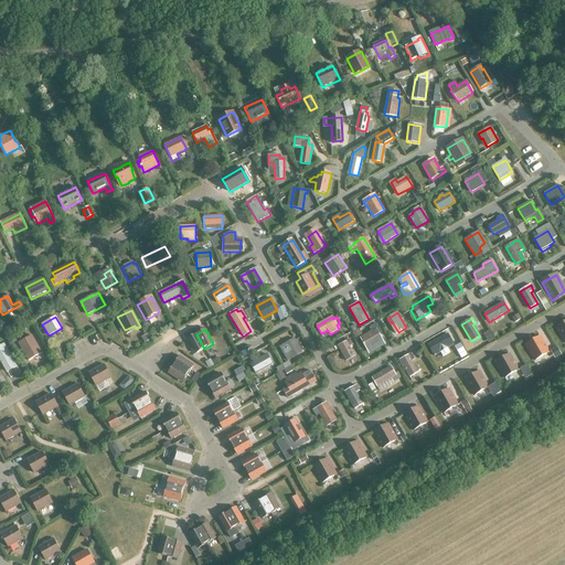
[(366,350),(382,341),(375,329),(360,339),(366,350)]
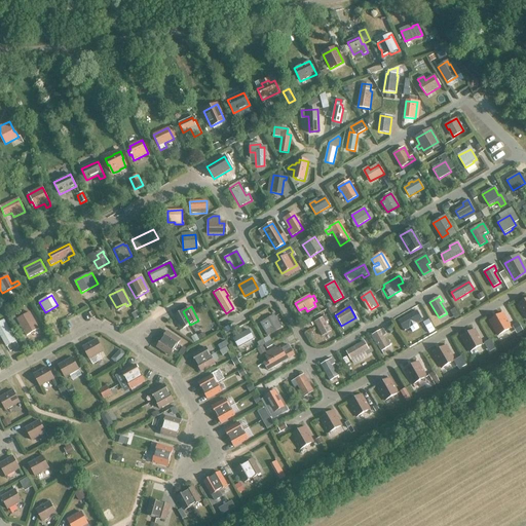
[(190,325),(183,311),(175,315),(182,330),(190,325)]
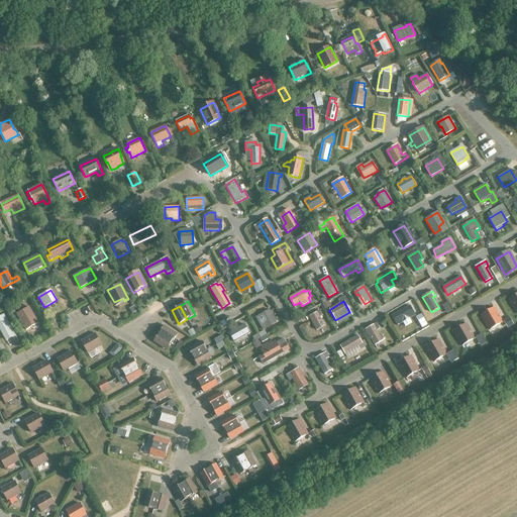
[(415,315),(409,306),(394,315),(399,324),(415,315)]
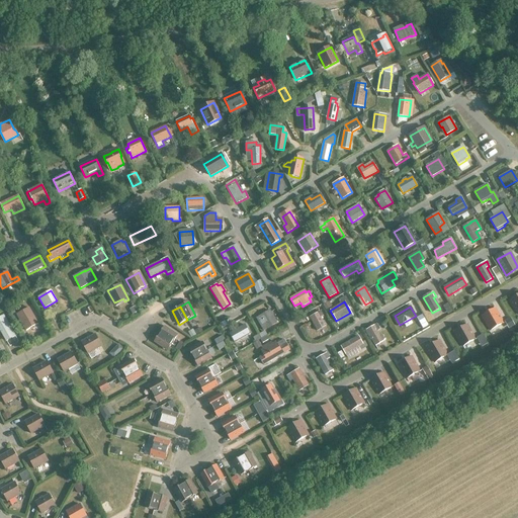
[(28,308),(17,315),(26,331),(37,324),(28,308)]
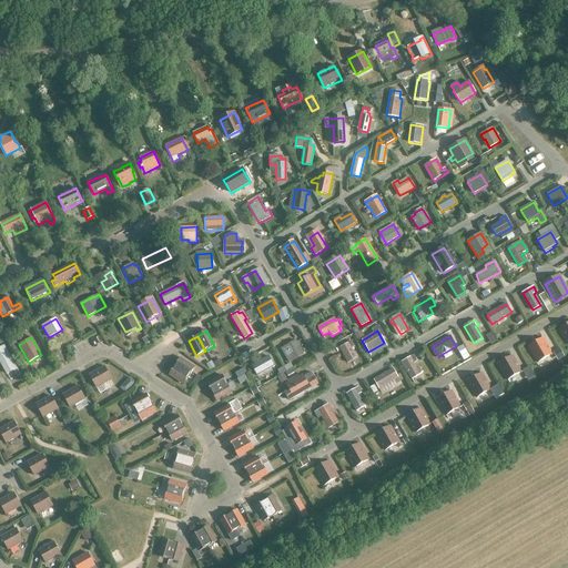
[(346,344),(340,348),(348,363),(357,358),(352,348),(354,347),(351,342),(348,338),(344,341),(346,344)]
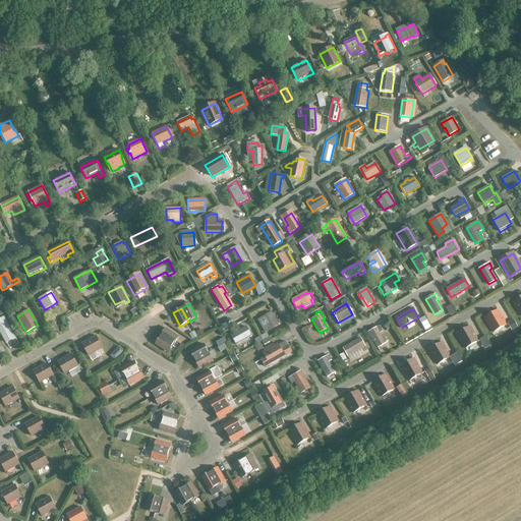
[(493,333),(506,325),(498,310),(484,317),(493,333)]
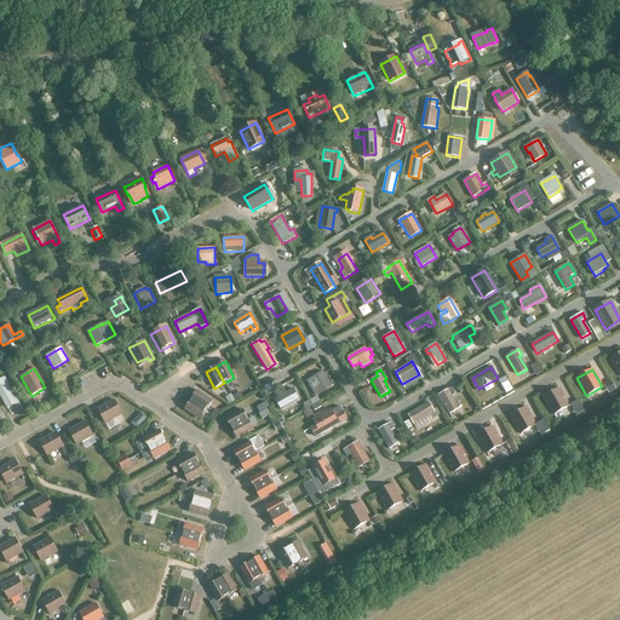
[(322,372),(306,380),(316,396),(331,388),(322,372)]
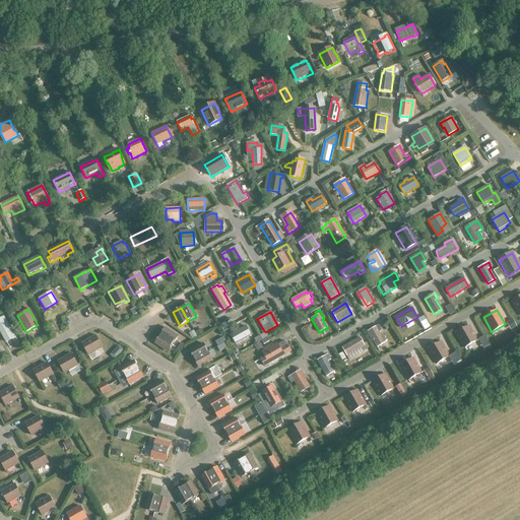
[(0,318),(0,331),(1,332),(6,342),(13,338),(9,332),(11,331),(4,317),(0,318)]
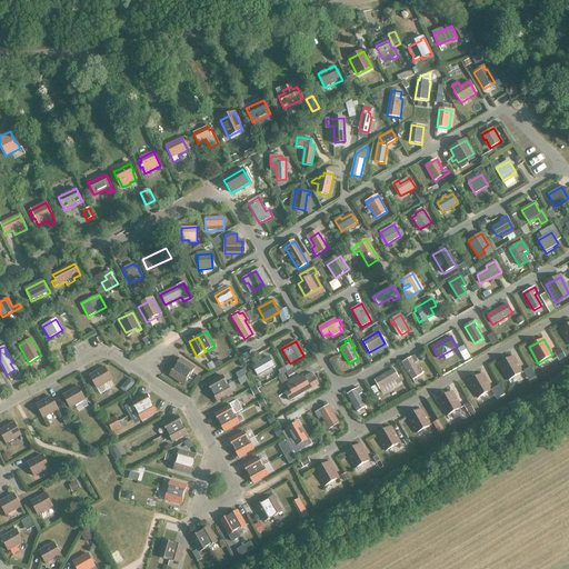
[(420,367),(417,368),(415,363),(418,362),(415,356),(402,362),(412,380),(421,375),(423,372),(420,367)]
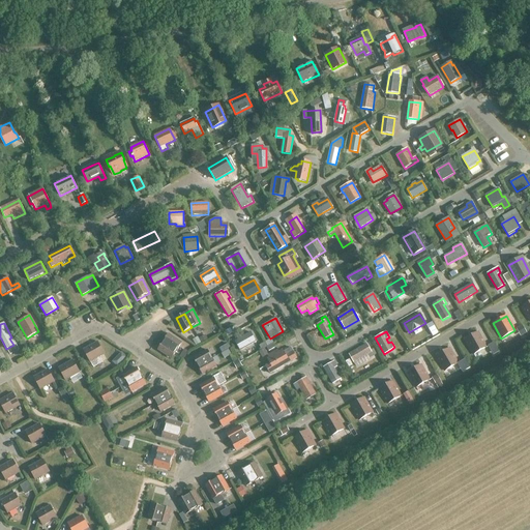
[(256,342),(251,332),(235,342),(239,351),(256,342)]
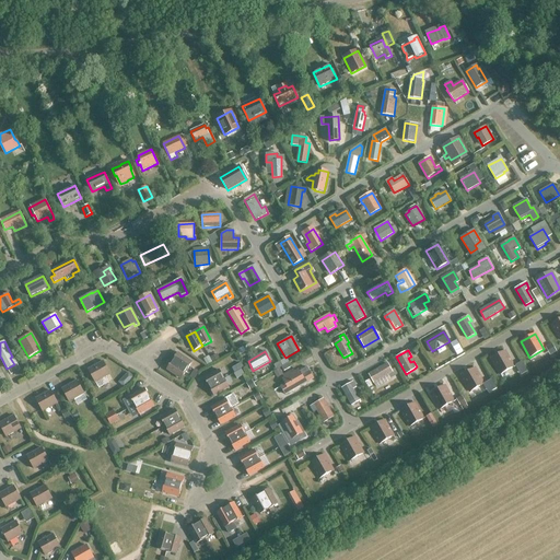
[(500,375),(514,366),(505,351),(490,359),(500,375)]
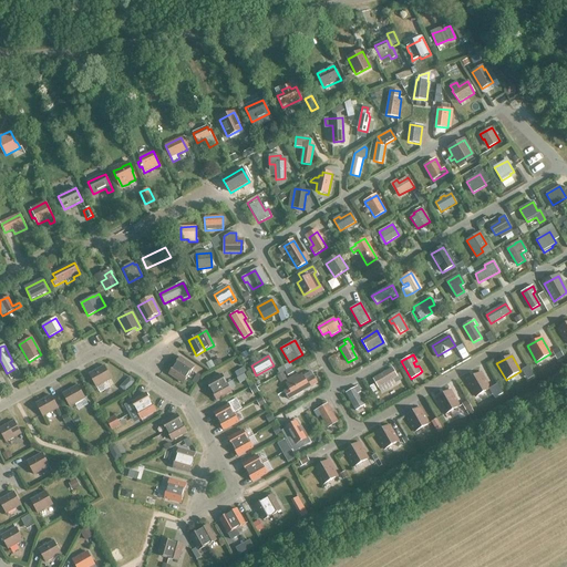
[(181,358),(174,367),(188,375),(194,367),(181,358)]
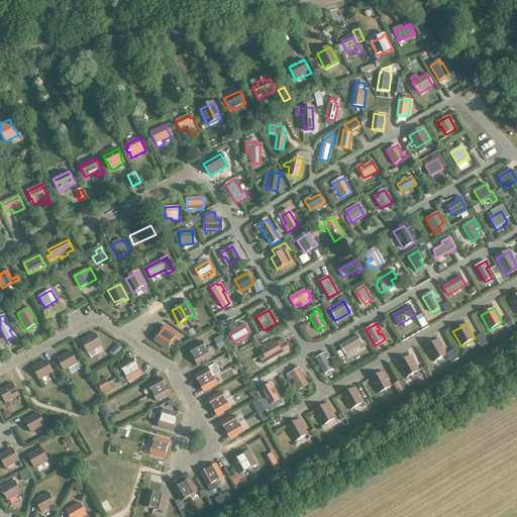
[(88,353),(101,346),(95,334),(81,341),(88,353)]
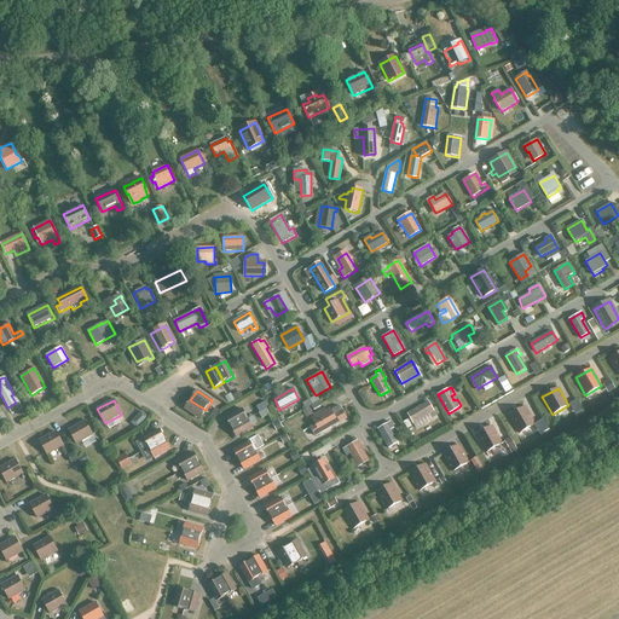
[(206,410),(190,400),(184,409),(200,420),(206,410)]
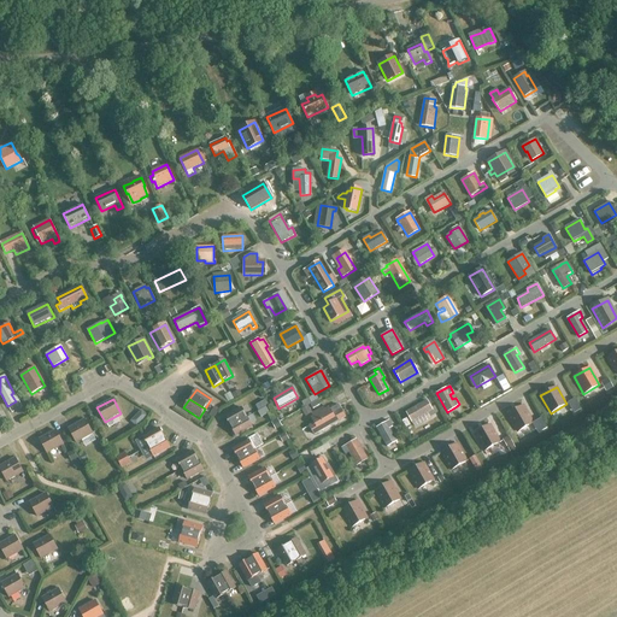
[(406,413),(411,422),(428,412),(430,417),(438,412),(434,406),(432,409),(427,401),(406,413)]
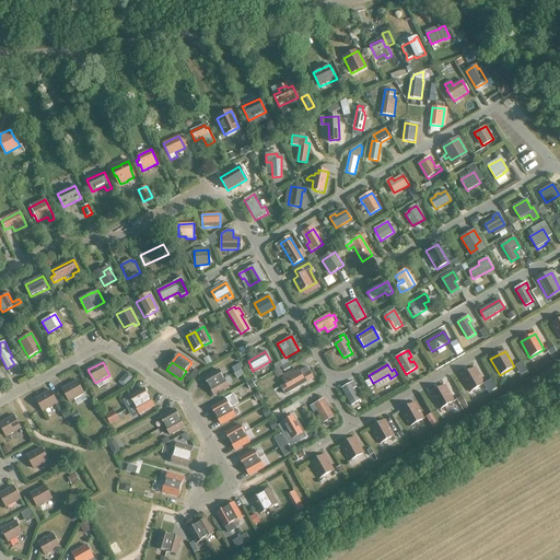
[(469,392),(483,384),(475,368),(461,376),(469,392)]
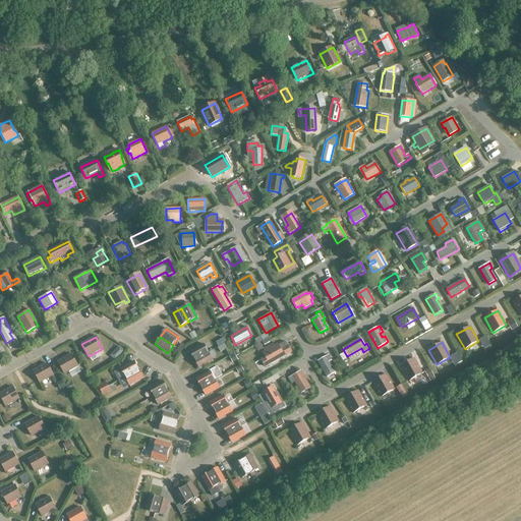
[(263,353),(266,357),(262,360),(266,367),(279,360),(278,359),(291,352),(286,343),(279,346),(278,345),(274,347),(273,345),(264,350),(265,352),(263,353)]
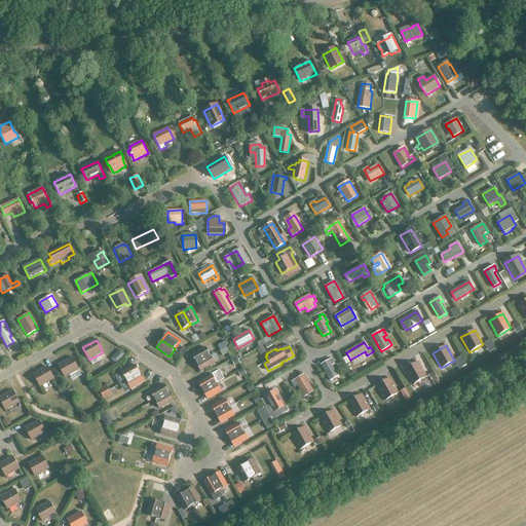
[(205,348),(197,352),(191,355),(196,364),(210,357),(205,348)]
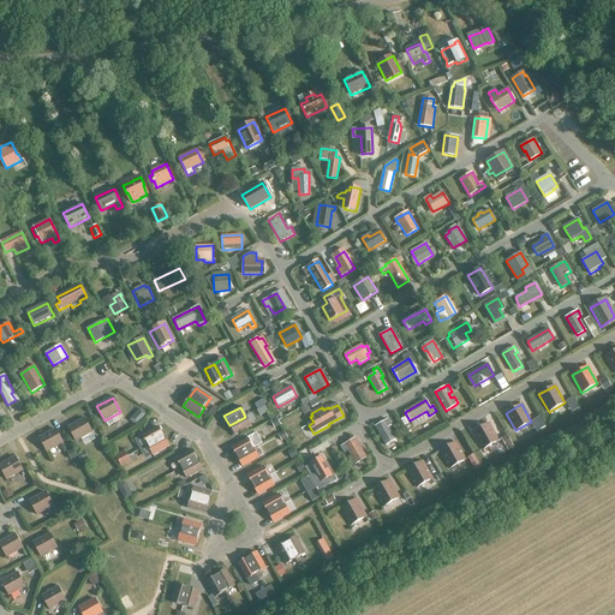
[(230,425),(231,427),(236,435),(251,427),(245,417),(230,425)]
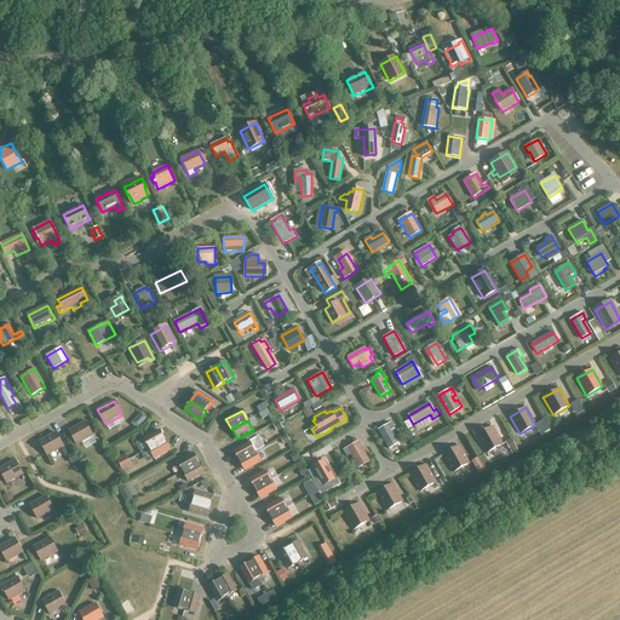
[(76,446),(93,436),(85,422),(68,431),(76,446)]
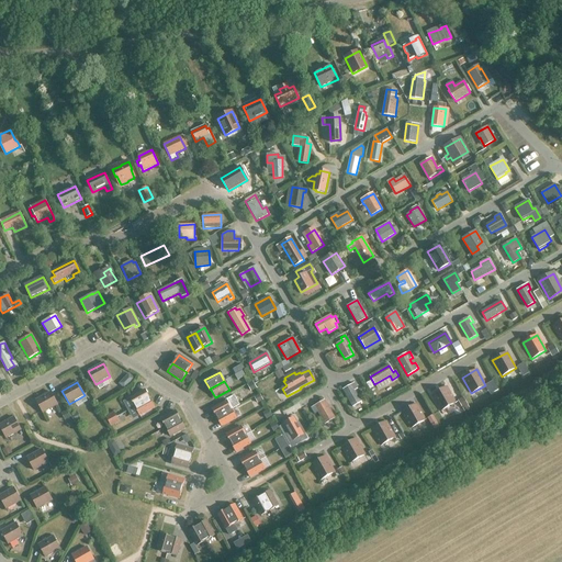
[(357,389),(353,383),(344,390),(352,406),(361,402),(355,391),(357,389)]
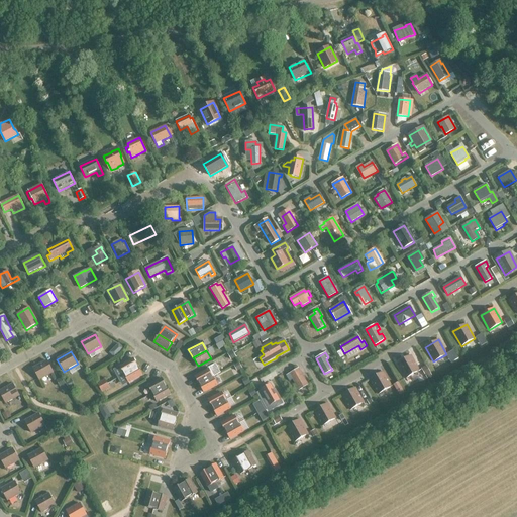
[(406,378),(419,371),(411,355),(397,364),(406,378)]
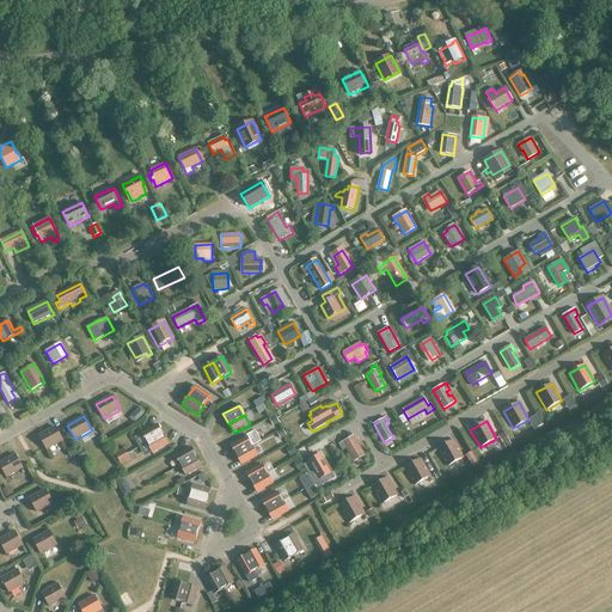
[(147,444),(163,435),(158,424),(141,434),(147,444)]
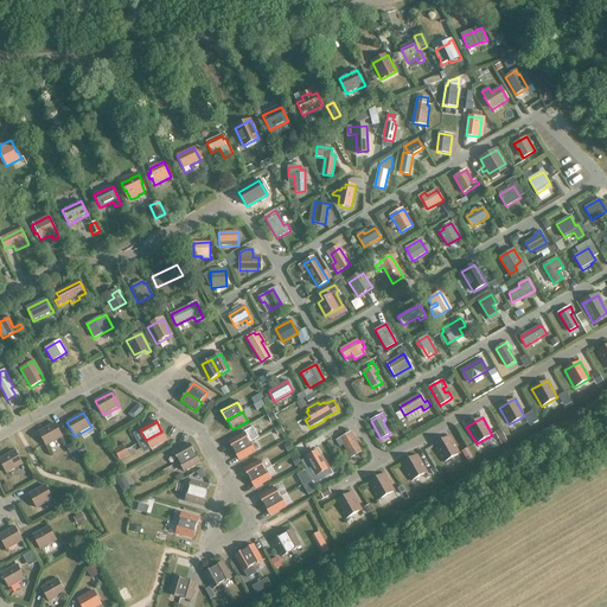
[(46,447),(62,438),(55,423),(38,433),(46,447)]
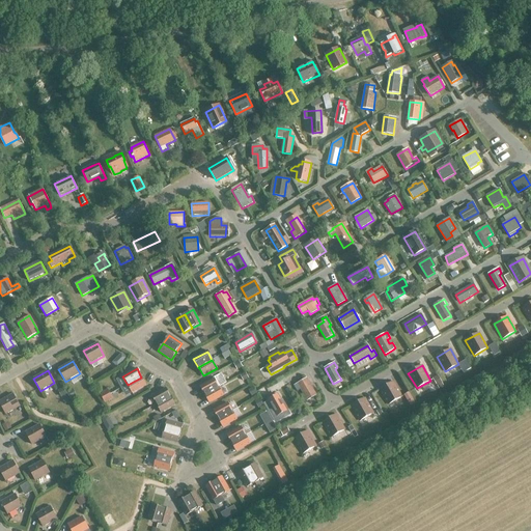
[(444,386),(438,375),(432,379),(439,389),(444,386)]
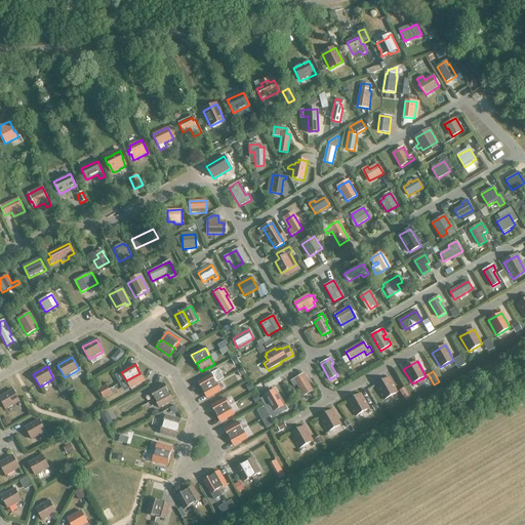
[(139,373),(126,380),(130,389),(145,381),(139,373)]
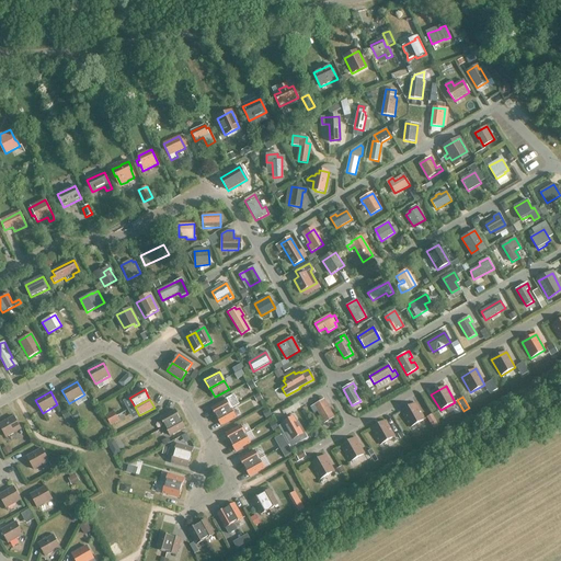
[(216,418),(231,409),(226,400),(212,409),(216,418)]
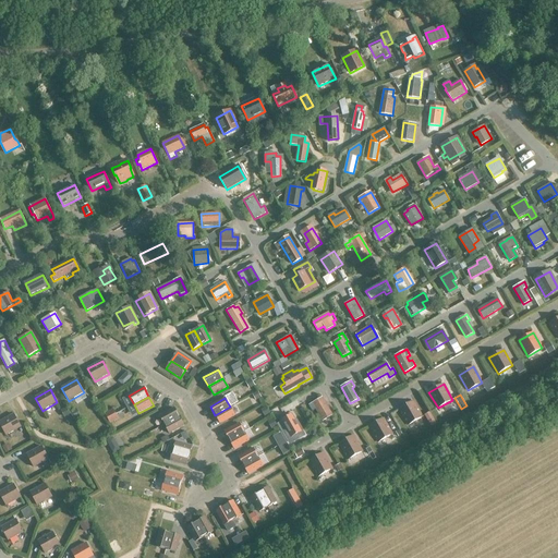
[(331,415),(322,398),(308,405),(312,411),(316,409),(323,421),(331,415)]
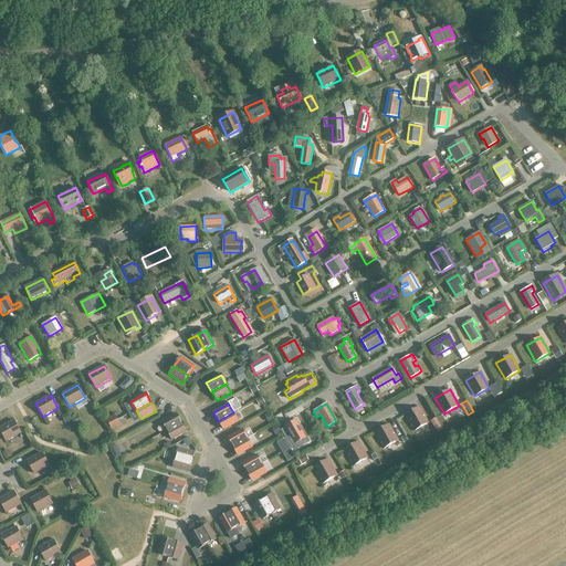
[(413,431),(428,422),(419,407),(405,416),(413,431)]
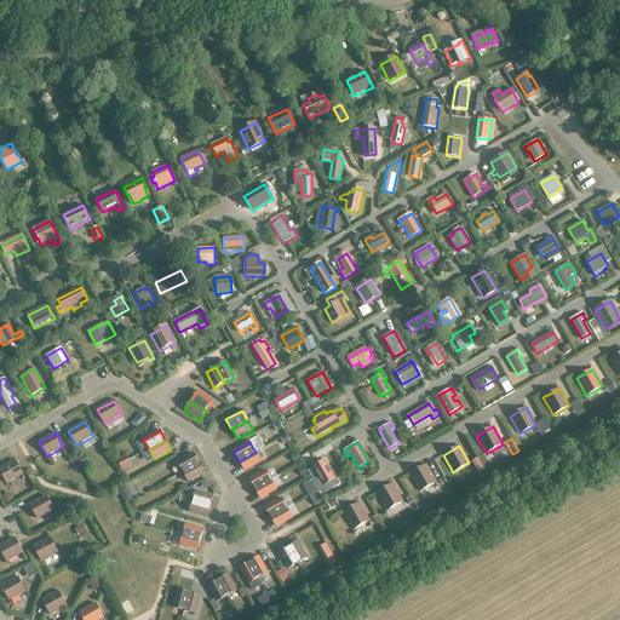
[(256,452),(239,461),(245,471),(260,461),(256,452)]
